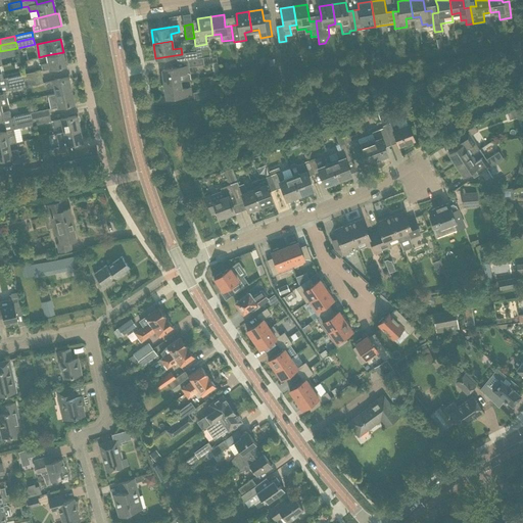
[(185,60),(188,59),(197,58),(196,51),(184,53),(185,60)]
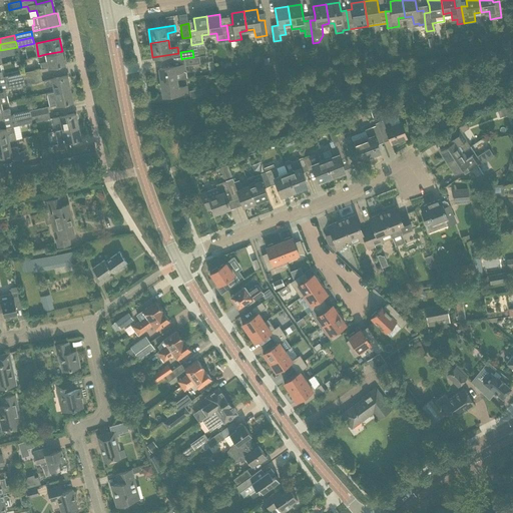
[(65,64),(62,51),(45,54),(47,61),(40,63),(41,69),(65,64)]
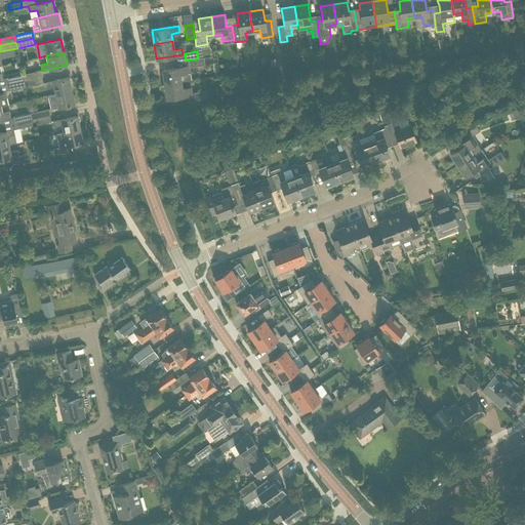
[(204,57),(198,58),(189,59),(190,68),(205,65),(204,57)]
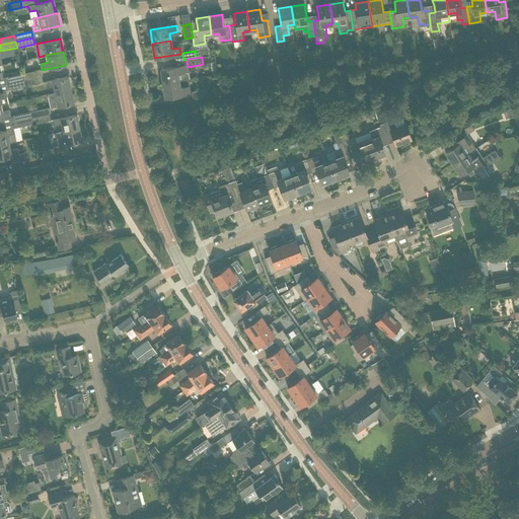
[(189,73),(187,72),(186,65),(160,69),(162,83),(178,81),(190,79),(189,73)]
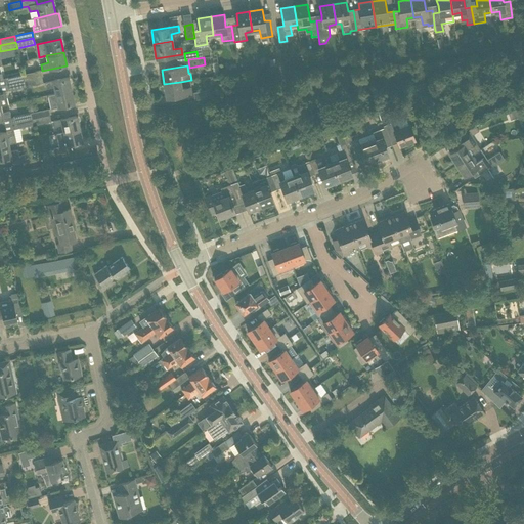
[(41,71),(23,75),(24,80),(42,76),(41,71)]
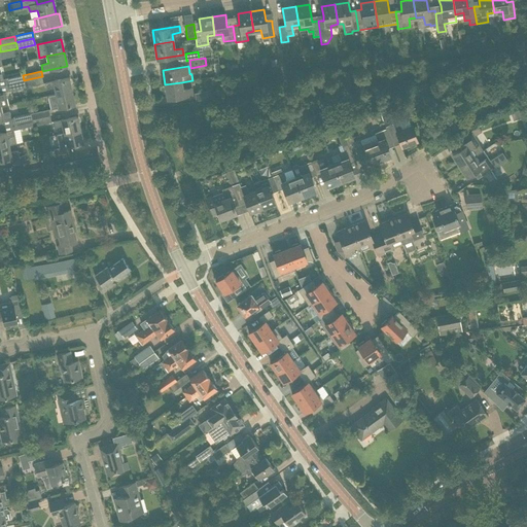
[(24,80),(23,75),(4,79),(5,84),(24,80)]
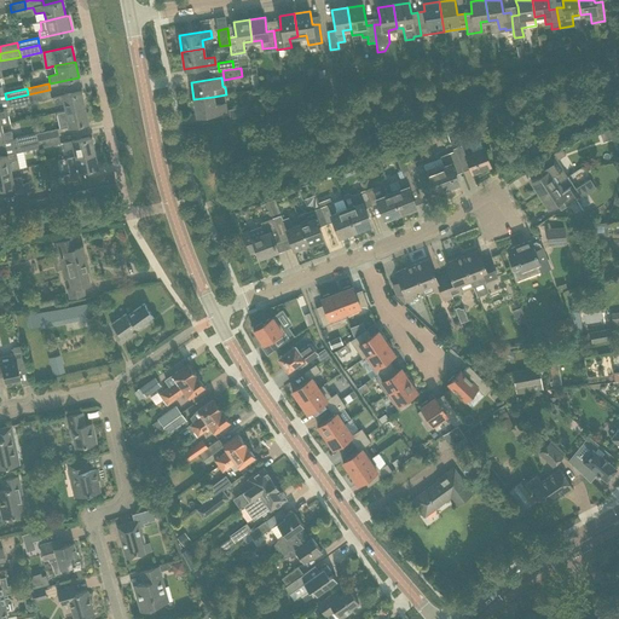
[(51,98),(50,90),(28,94),(30,103),(51,98)]
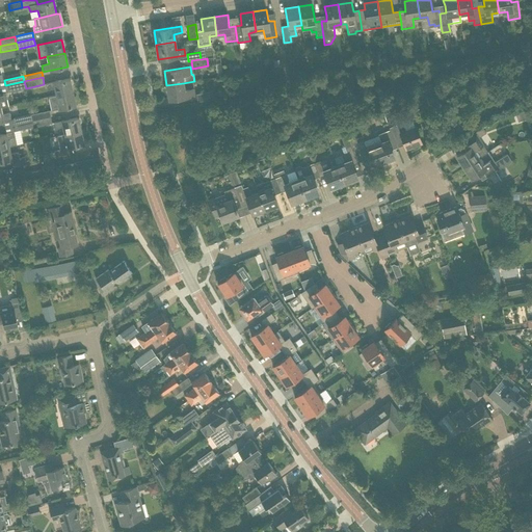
[(70,78),(60,80),(46,83),(47,89),(54,88),(55,96),(73,91),(70,78)]
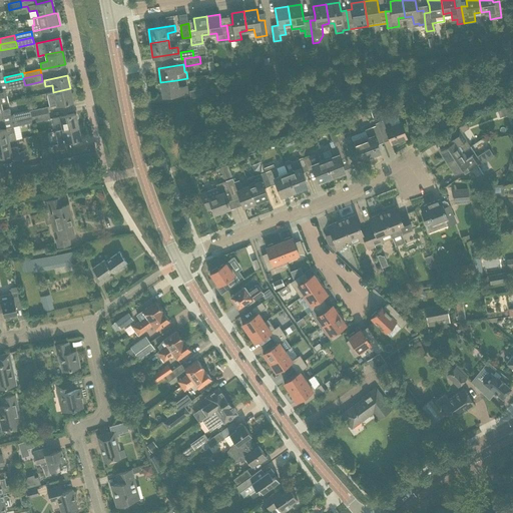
[(25,85),(23,78),(5,82),(7,88),(25,85)]
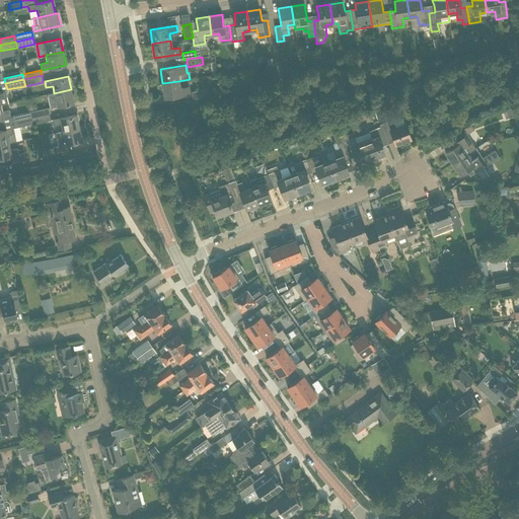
[(180,88),(178,81),(162,83),(164,97),(190,93),(189,87),(180,88)]
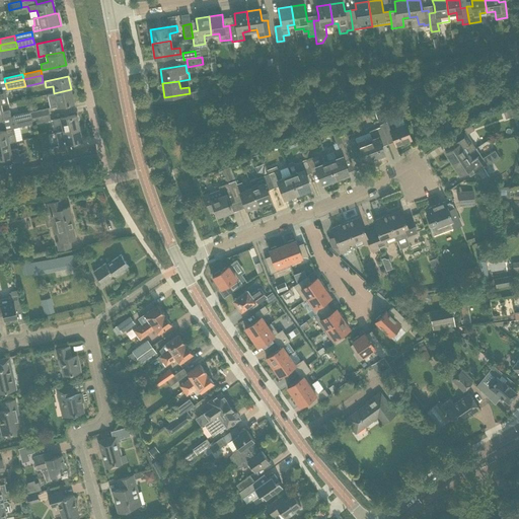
[(74,102),(71,89),(54,93),(47,94),(50,107),(74,102)]
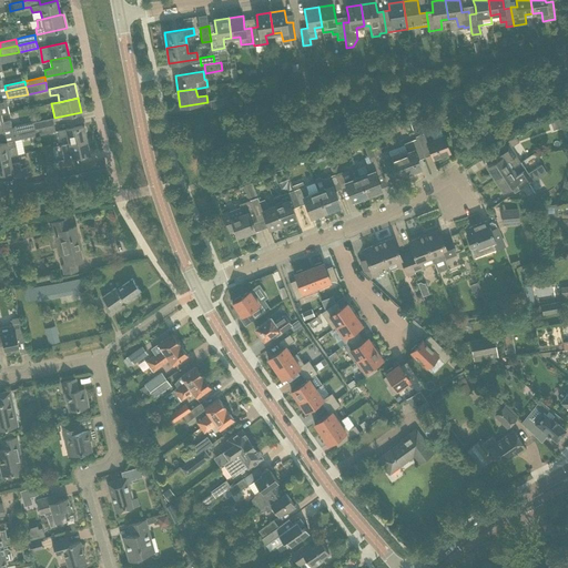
[(211,109),(227,105),(226,98),(210,100),(211,109)]
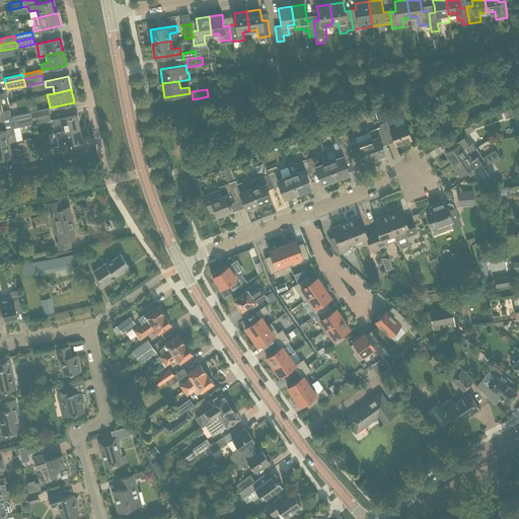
[(2,112),(1,104),(0,104),(0,118),(10,116),(9,109),(2,112)]
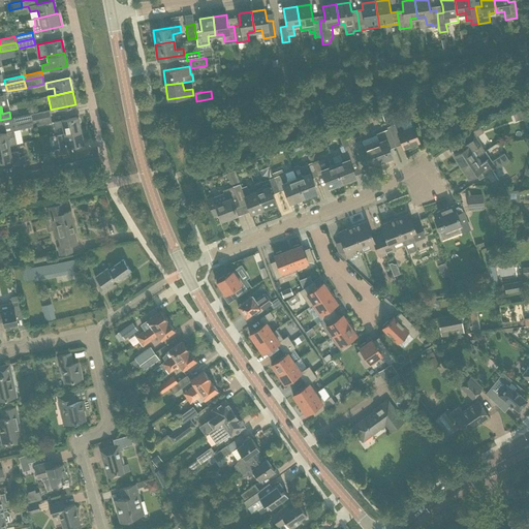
[(528,107),(512,113),(516,121),(525,118),(528,116),(528,107)]
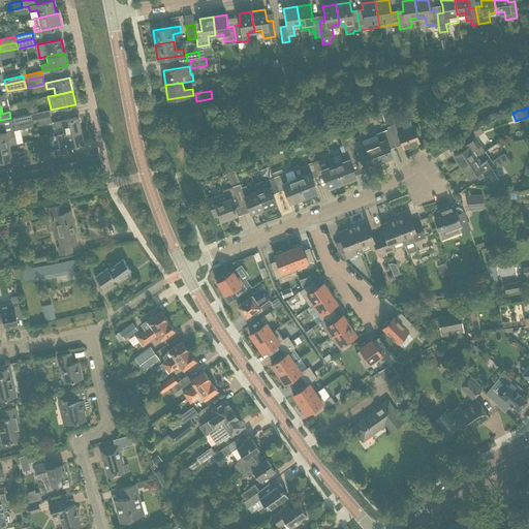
[(49,111),(43,112),(31,114),(32,120),(51,116),(49,111)]
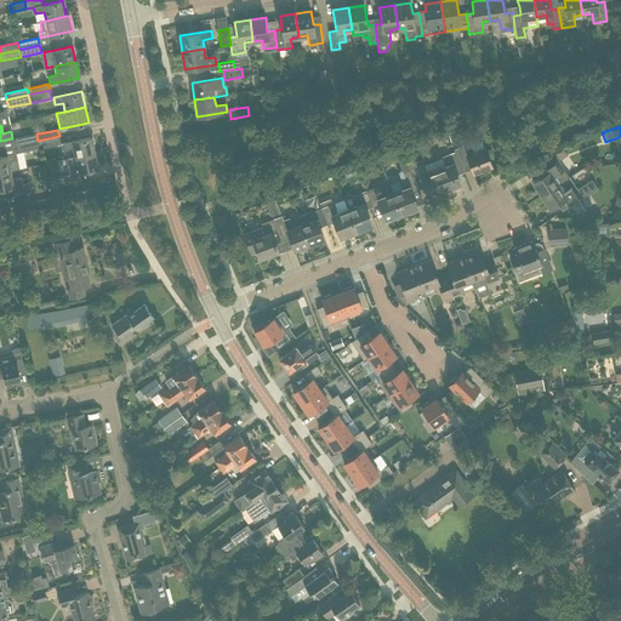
[(38,141),(36,134),(22,137),(16,138),(17,146),(38,141)]
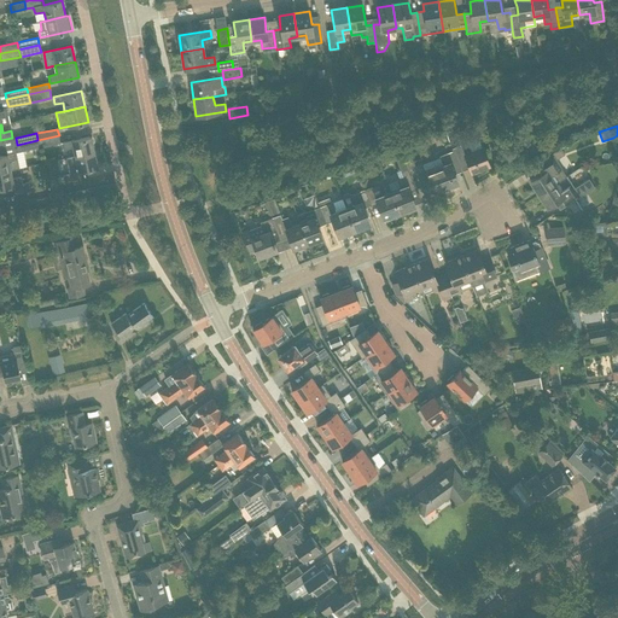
[(60,143),(59,135),(38,140),(40,147),(54,144),(60,143)]
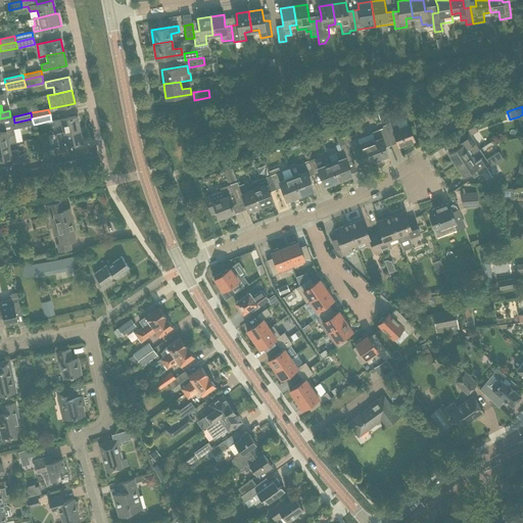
[(78,115),(67,117),(53,121),(54,126),(61,125),(63,132),(80,129),(78,115)]
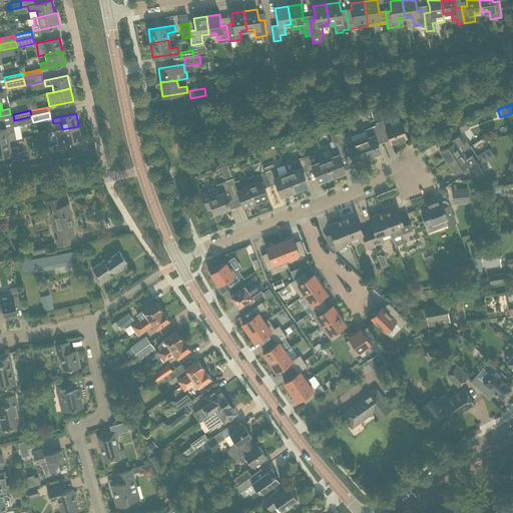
[(406,137),(402,127),(400,121),(397,115),(389,118),(388,118),(383,120),(383,119),(376,122),(376,125),(381,137),(388,135),(391,142),(406,137)]
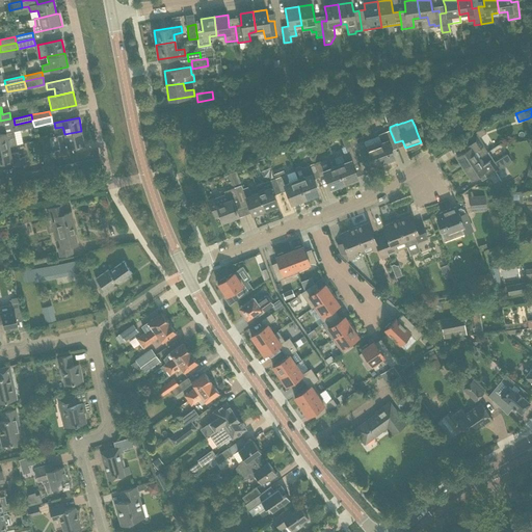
[(34,127),(32,121),(15,125),(16,131),(34,127)]
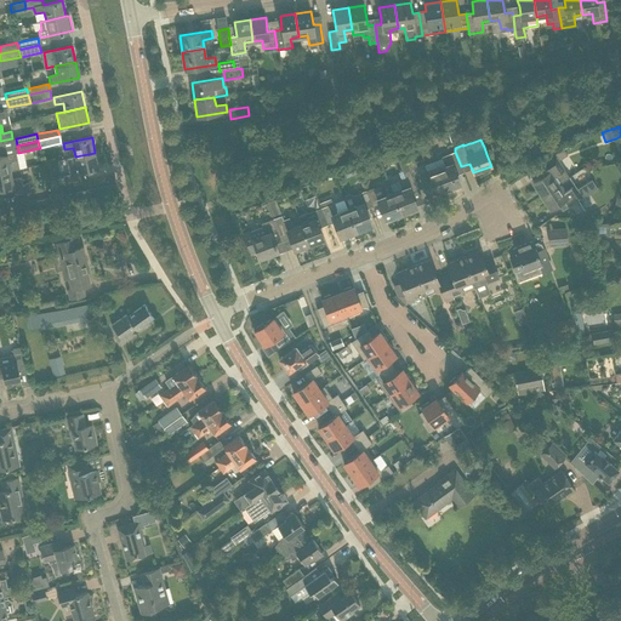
[(563,149),(557,153),(560,159),(568,155),(563,149)]
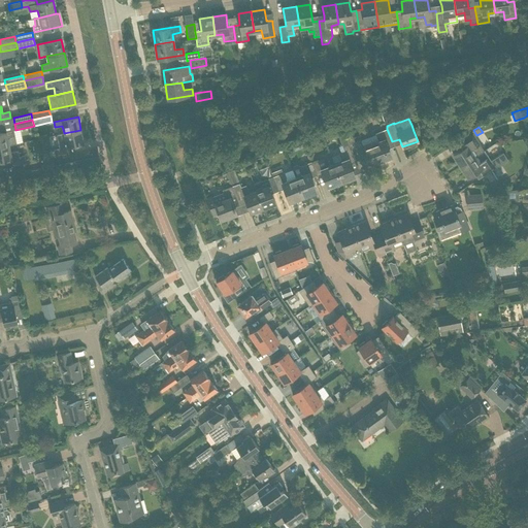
[(393,142),(392,141),(387,129),(375,133),(378,141),(370,144),(377,162),(391,157),(387,145),(393,142)]
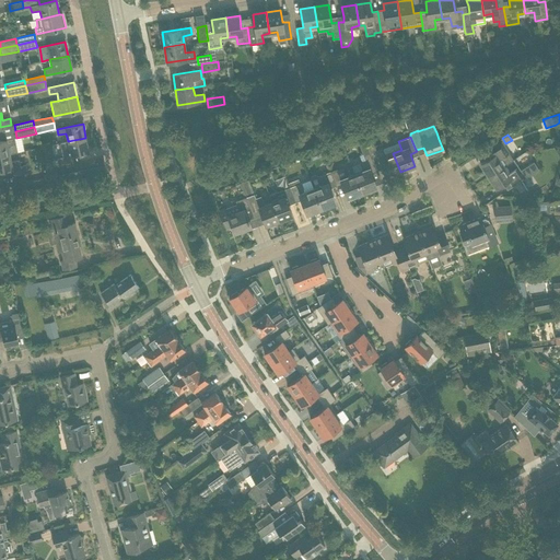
[(18,152),(15,144),(14,138),(0,141),(0,155),(9,154),(18,152)]
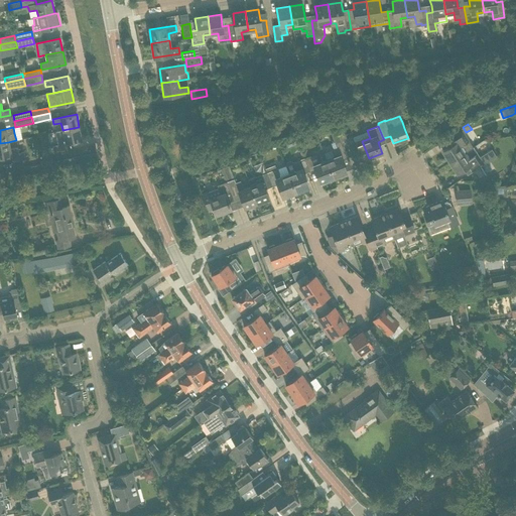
[(82,139),(79,127),(62,130),(54,132),(57,144),(52,145),(54,151),(67,149),(66,143),(82,139)]
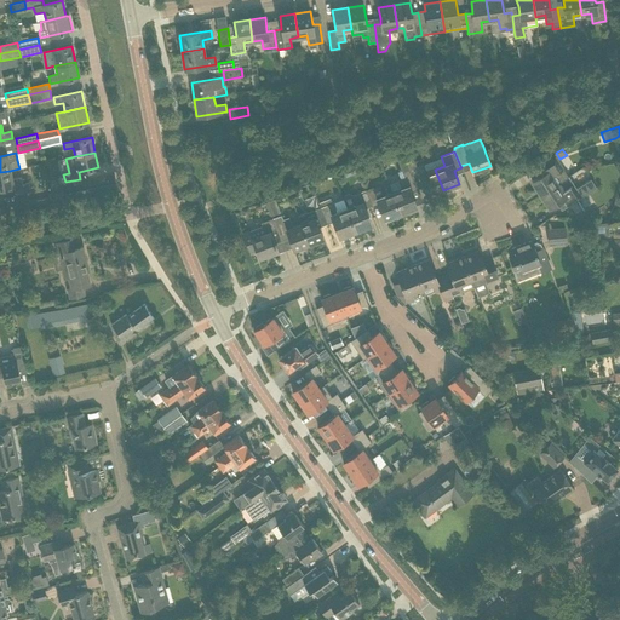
[(546,172),(532,182),(540,195),(557,183),(567,177),(563,171),(562,168),(555,156),(535,170),(541,166),(546,172)]
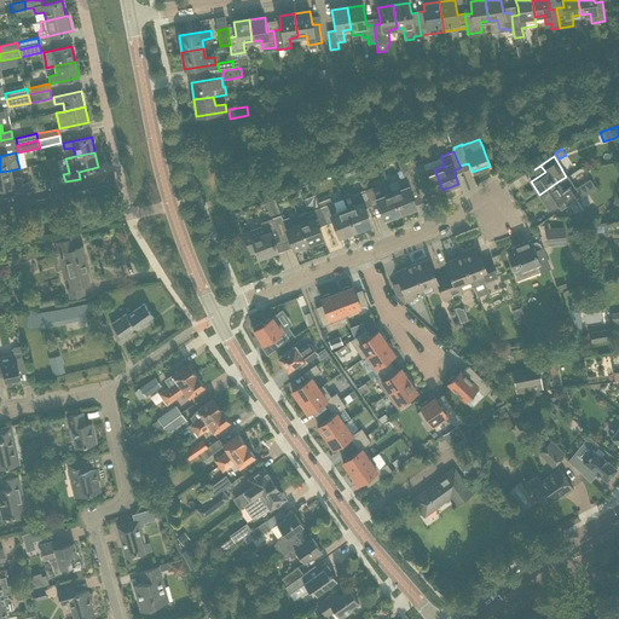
[(416,189),(415,184),(406,162),(406,161),(404,157),(397,160),(401,171),(403,177),(397,179),(400,189),(392,192),(399,213),(415,207),(410,191),(416,189)]
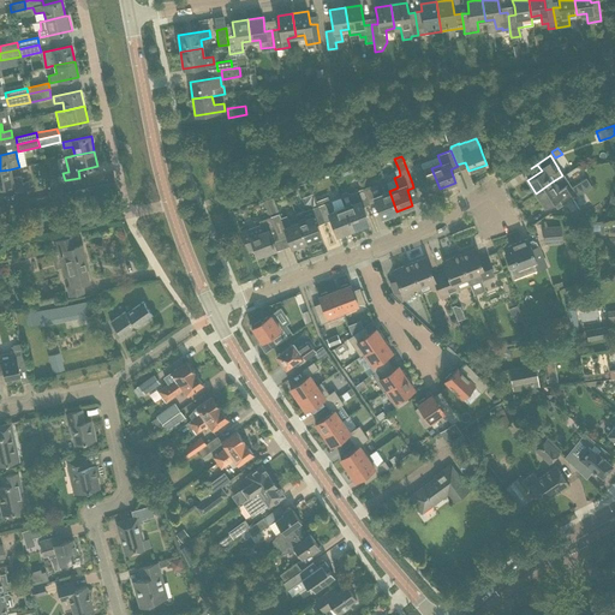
[(440,189),(431,168),(423,171),(419,162),(413,165),(411,157),(404,160),(404,161),(412,183),(418,180),(424,195),(440,189)]
